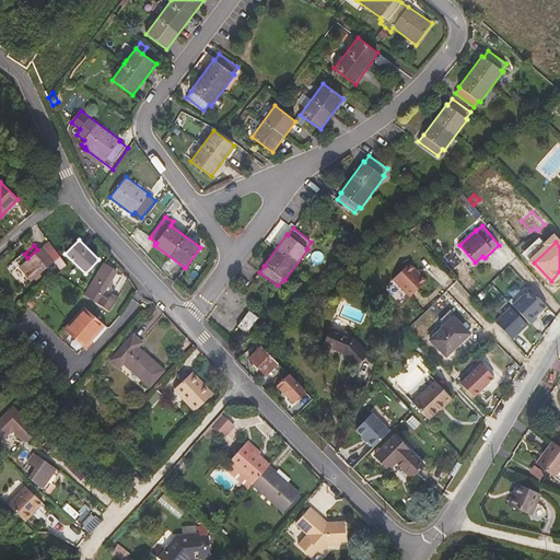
[(51,261),(39,248),(37,249),(27,258),(24,254),(23,253),(14,260),(32,279),(51,261)]
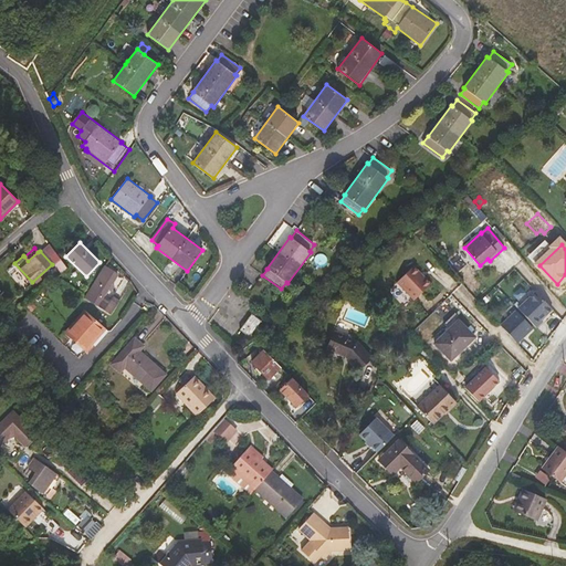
[(112,314),(121,300),(113,295),(109,300),(105,296),(108,290),(111,292),(115,285),(113,283),(118,274),(106,266),(86,299),(112,314)]
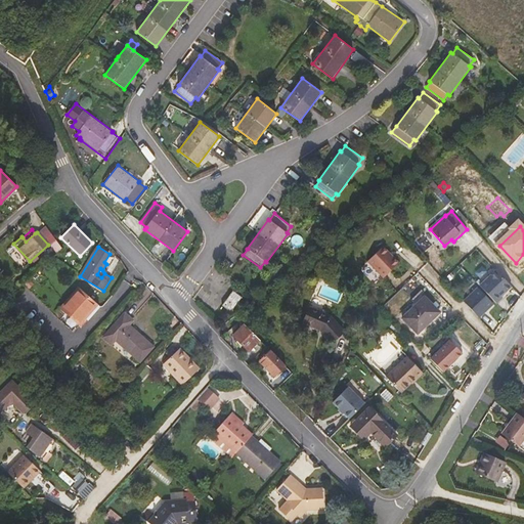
[(384,247),(367,261),(384,278),(399,263),(392,255),(391,256),(388,253),(389,252),(384,247)]
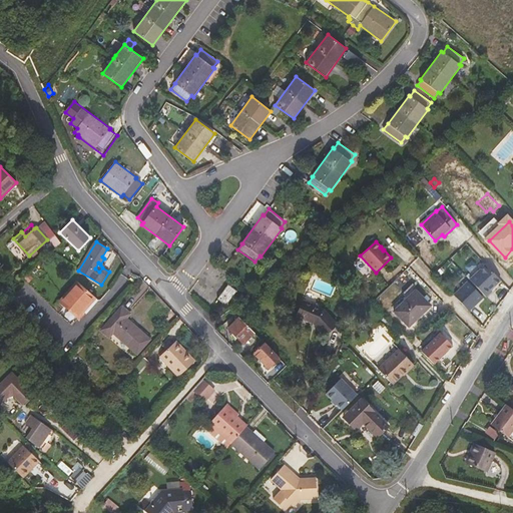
[(486,265),(470,280),(487,298),(493,292),(491,291),(501,281),(486,265)]
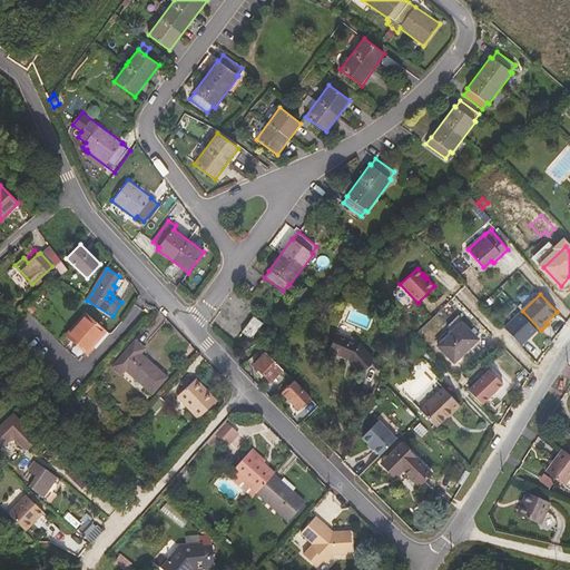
[(504,327),(521,345),(537,331),(520,313),(504,327)]
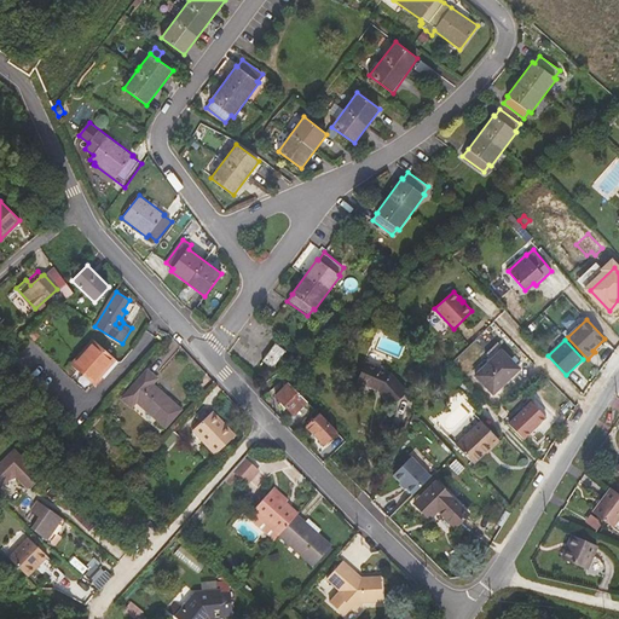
[(100,376),(114,360),(92,341),(73,364),(94,383),(100,376)]
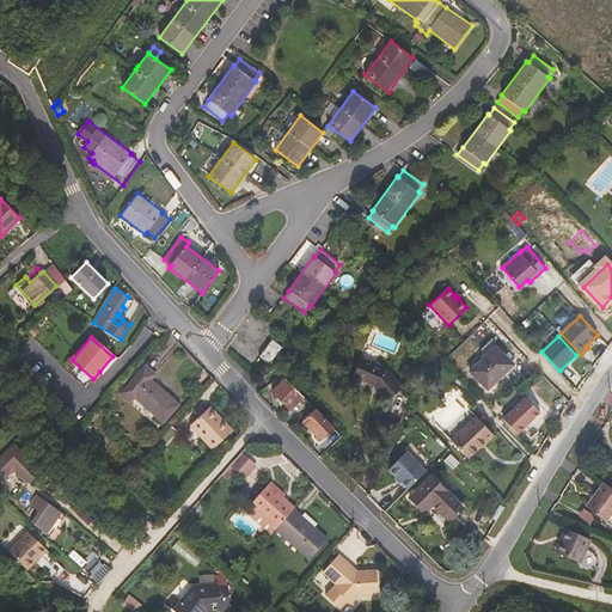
[(259,356),(270,363),(282,347),(273,340),(259,356)]
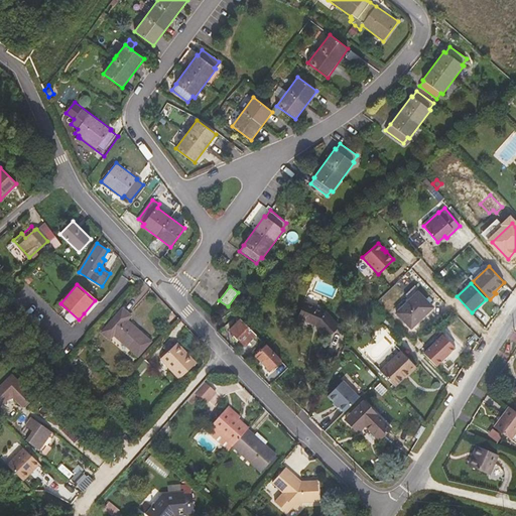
[(418,291),(396,312),(411,329),(433,307),(418,291)]
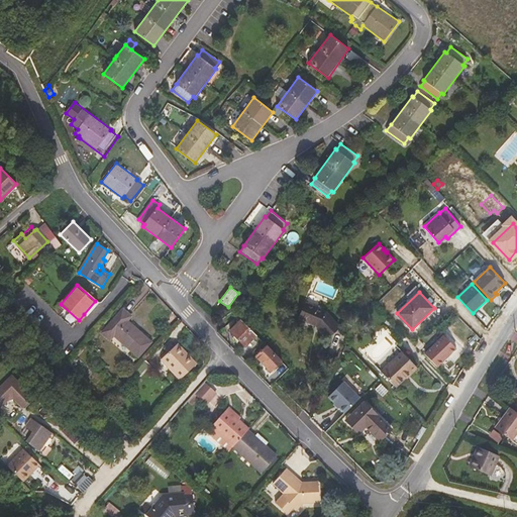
[(98,303),(95,301),(84,314),(87,316),(98,303)]
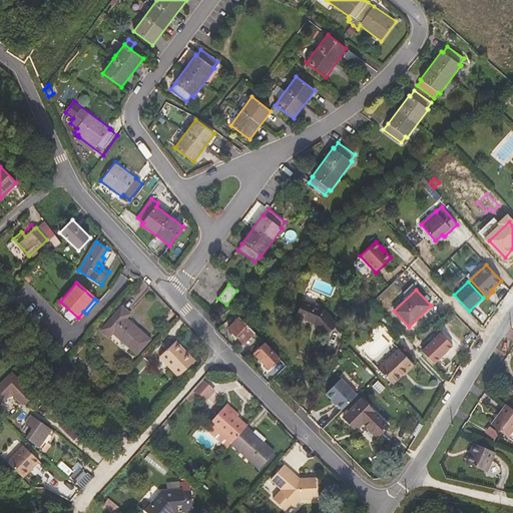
[(324,310),(304,301),(297,316),(314,324),(326,336),(338,325),(324,310)]
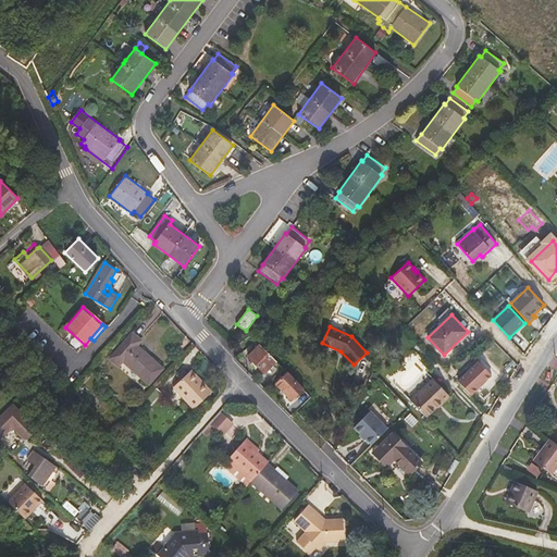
[(140,341),(133,333),(110,359),(119,366),(123,361),(149,384),(162,368),(137,346),(140,341)]
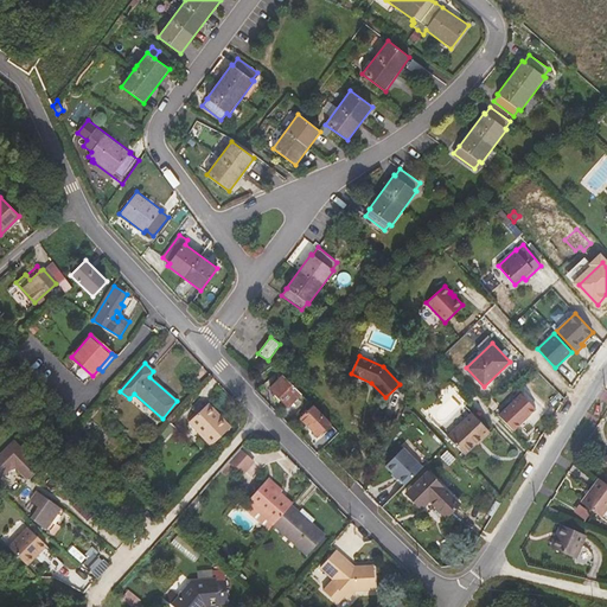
[(301,393),(283,376),(270,389),(288,406),(301,393)]
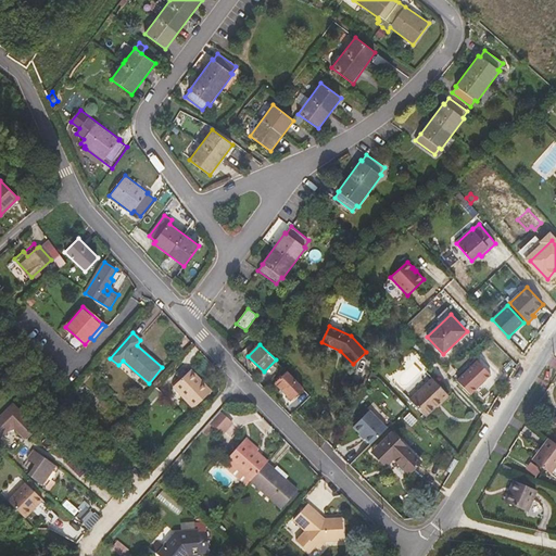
[(491,374),(478,361),(458,381),(470,394),(491,374)]
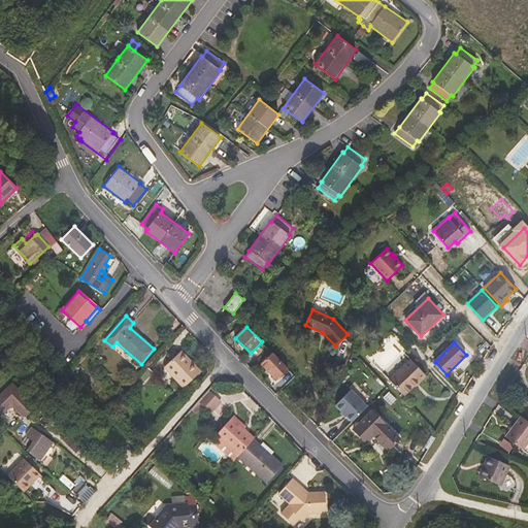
[(171,360),(179,353),(175,349),(167,356),(171,360)]
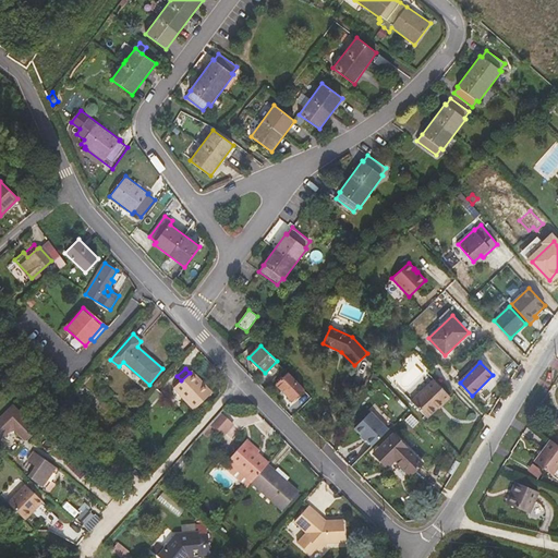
[(192,371),(190,373),(181,380),(173,387),(195,409),(213,392),(192,371)]
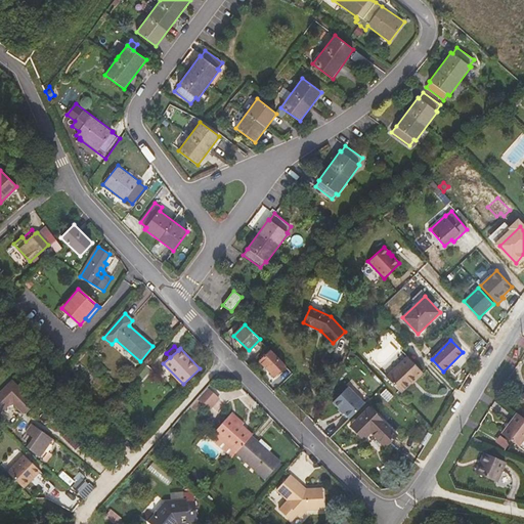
[(275,377),(287,365),(270,349),(259,360),(275,377)]
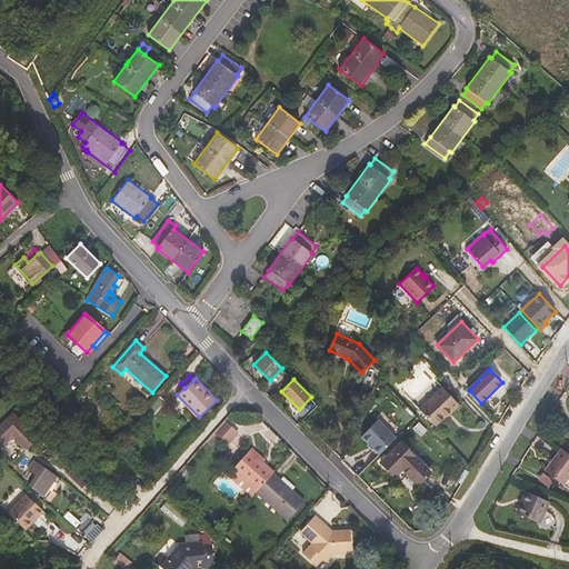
[(459,403),(443,387),(419,409),(436,426),(459,403)]
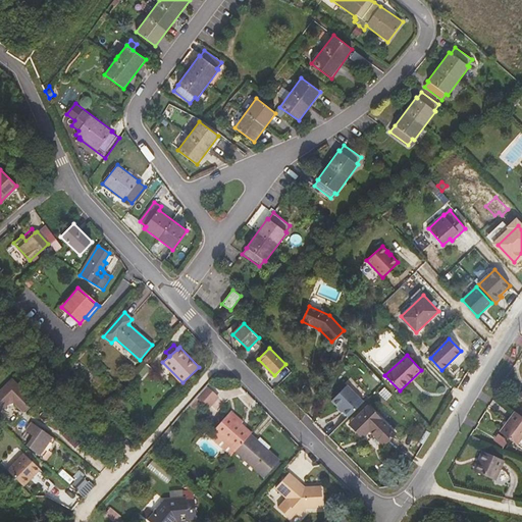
[(151,367),(146,362),(128,381),(135,386),(151,367)]
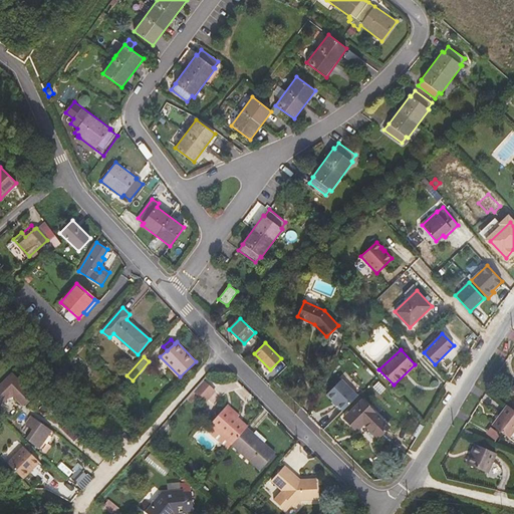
[(33,395),(12,373),(0,384),(0,405),(8,398),(14,397),(22,405),(33,395)]
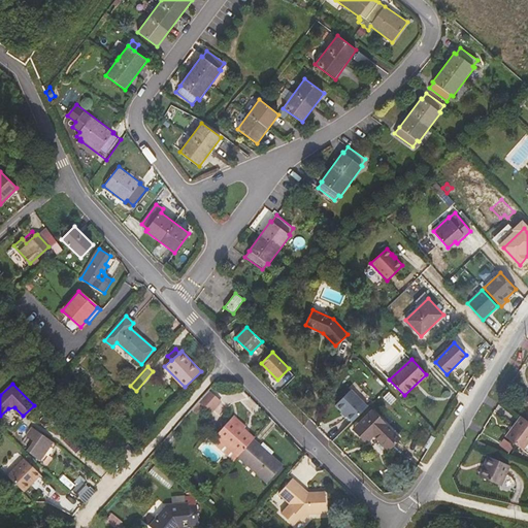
[(133,396),(127,390),(116,402),(122,408),(133,396)]
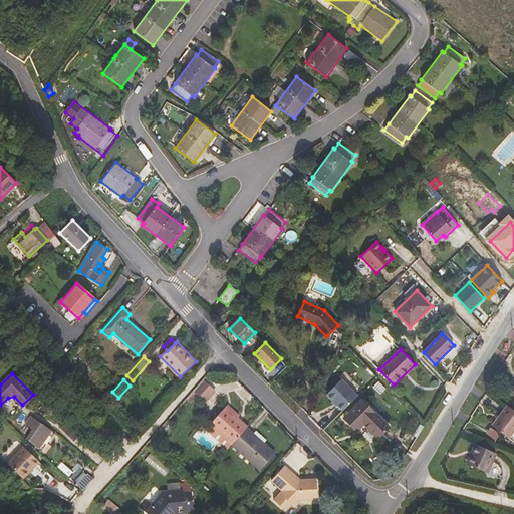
[(329,397),(343,411),(357,397),(343,382),(329,397)]
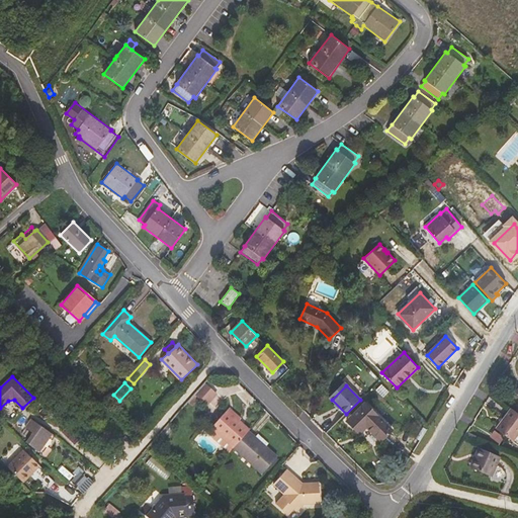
[(393,430),(365,403),(347,421),(359,434),(366,427),(380,441),(393,430)]
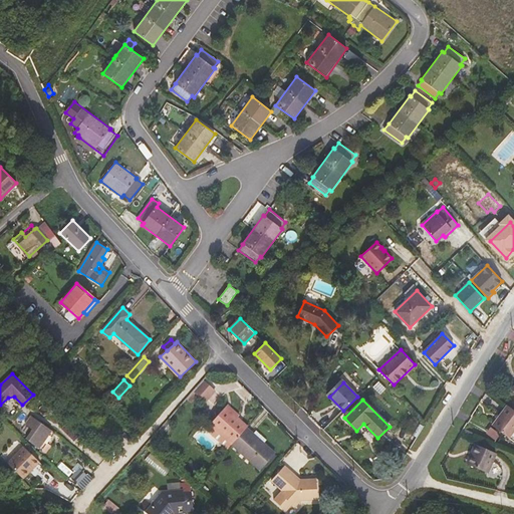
[(509,439),(513,431),(513,410),(507,405),(492,426),(509,439)]
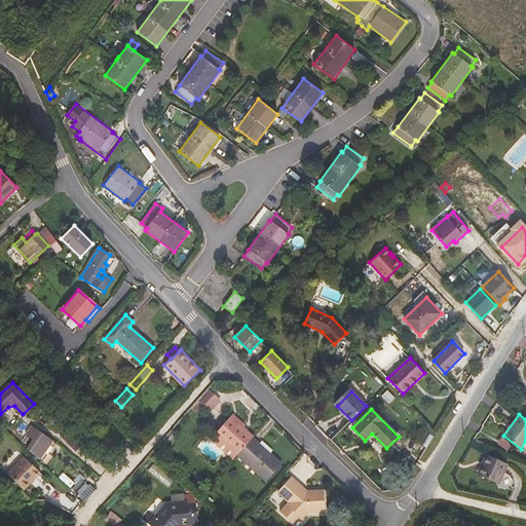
[(215,434),(237,453),(252,437),(253,436),(231,416),(215,434)]
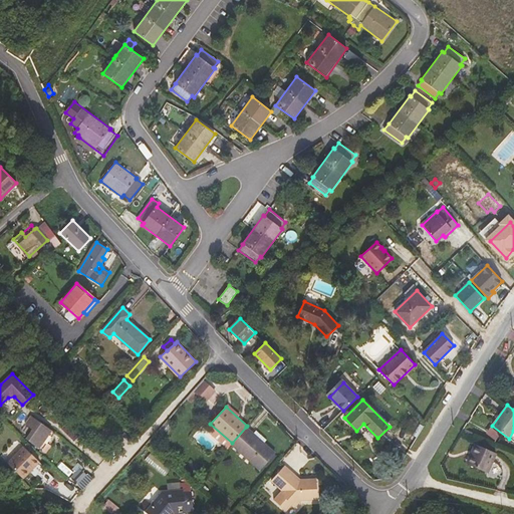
[(39,448),(51,431),(51,430),(31,416),(25,425),(33,430),(26,440),(39,448)]
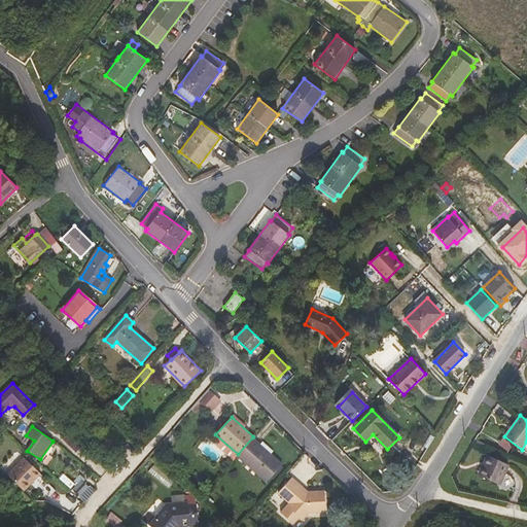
[(237,456),(267,482),(282,464),(271,454),(259,445),(252,437),(238,454),(237,456)]
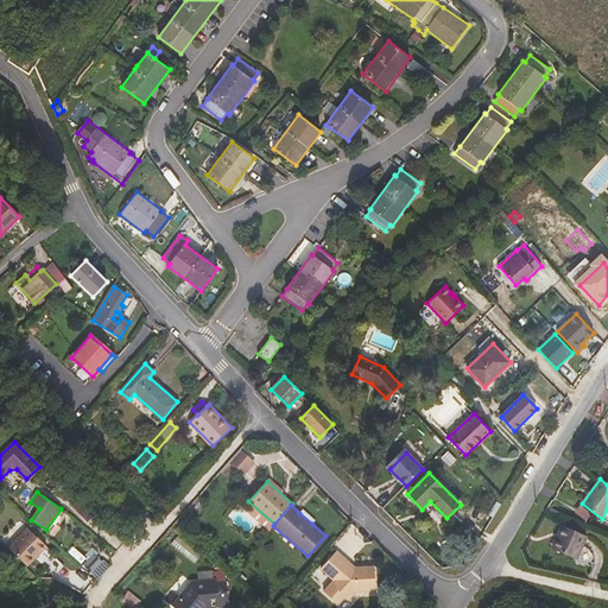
[(61,510),(46,530),(50,532),(56,524),(59,526),(68,514),(61,510)]
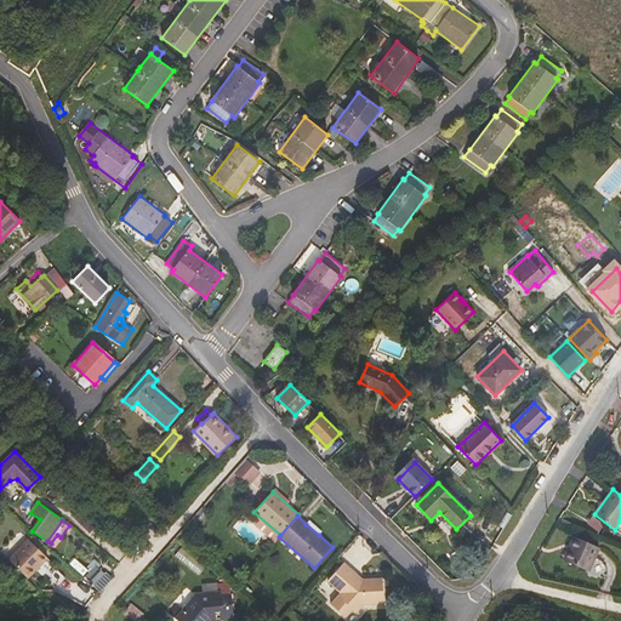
[(306,524),(319,535),(323,531),(309,520),(306,524)]
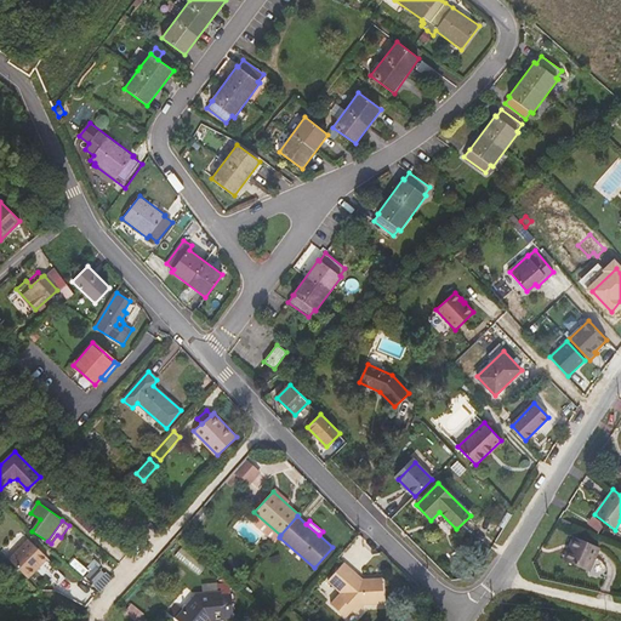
[(600,547),(575,536),(564,560),(590,571),(600,547)]
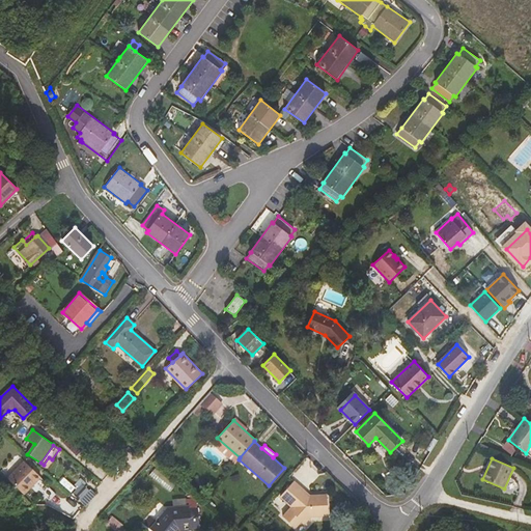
[(7,478),(24,494),(40,477),(24,460),(7,478)]
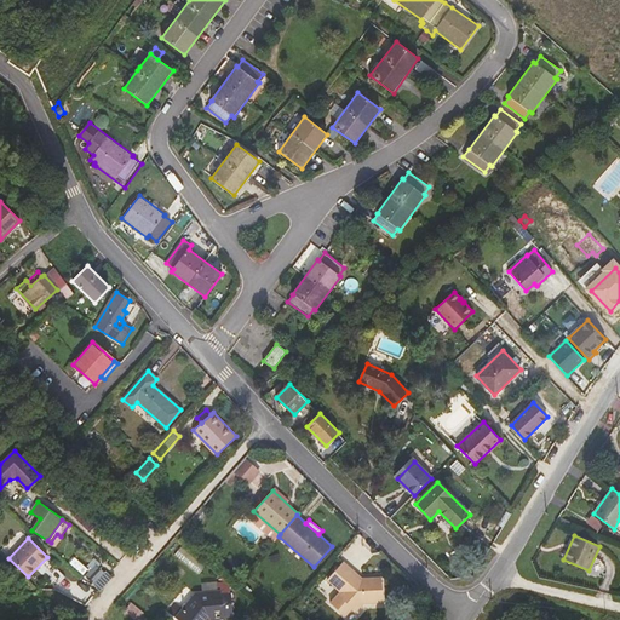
[(56,546),(52,550),(59,556),(63,551),(56,546)]
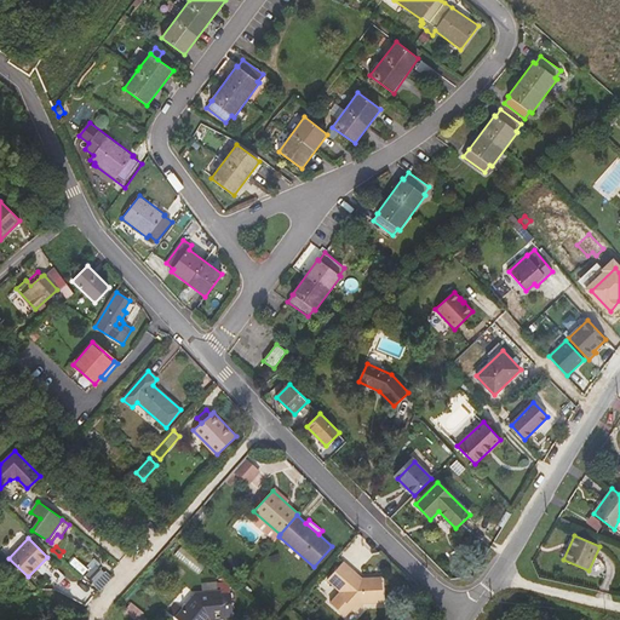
[(340,592),(331,603),(345,616),(352,608),(356,612),(363,603),(383,602),(382,577),(362,578),(343,562),(327,580),(340,592)]
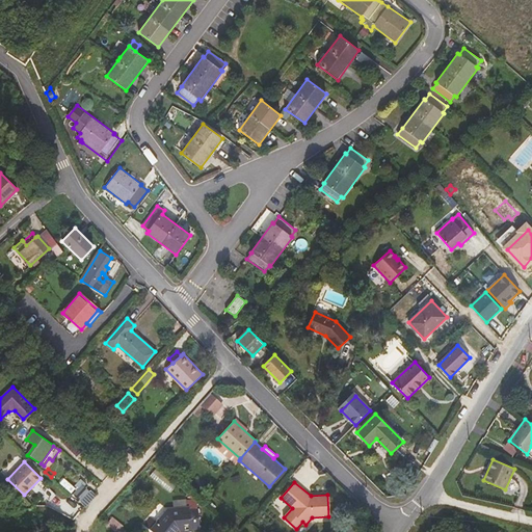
[(144,525),(153,531),(179,531),(180,531),(192,530),(192,528),(200,528),(196,501),(186,503),(187,507),(168,509),(157,523),(151,516),(144,525)]
